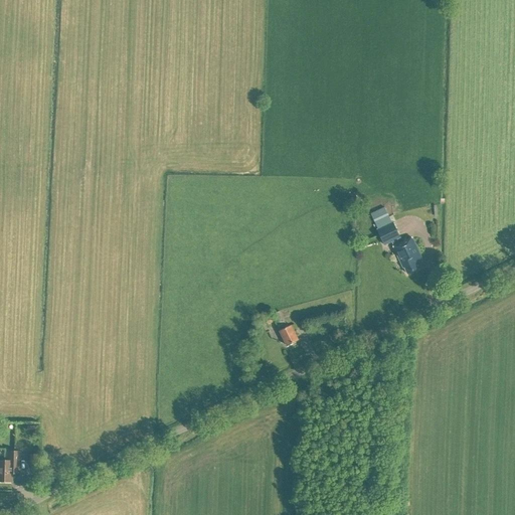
[(378,229),(392,222),(385,206),(370,213),(378,229)]
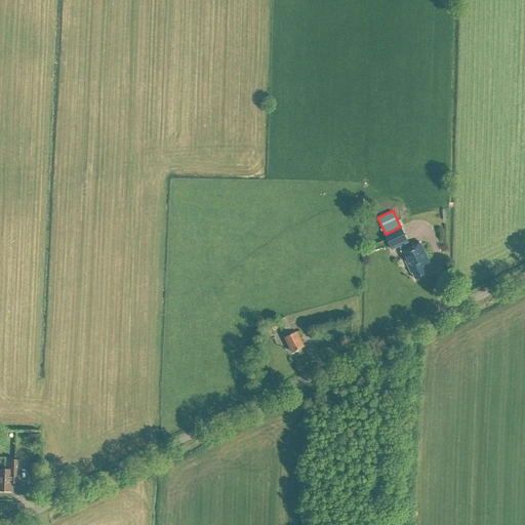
[(386,234),(385,234),(392,250),(399,247),(411,273),(412,273),(415,279),(427,274),(422,266),(430,263),(420,242),(407,248),(405,244),(408,242),(400,227),(386,234)]
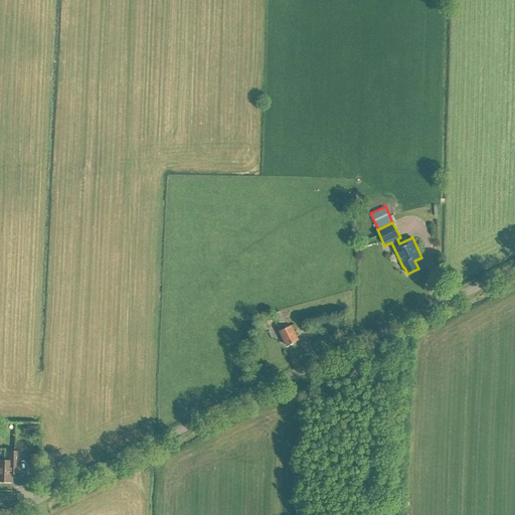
[(292,326),(288,327),(280,311),(265,319),(268,324),(275,321),(280,331),(287,346),(299,340),(292,326)]
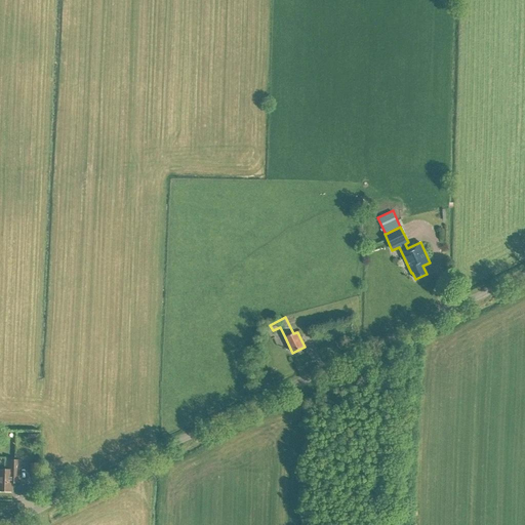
[(11,482),(18,483),(19,460),(6,459),(6,468),(4,470),(0,469),(0,490),(11,491),(11,482)]
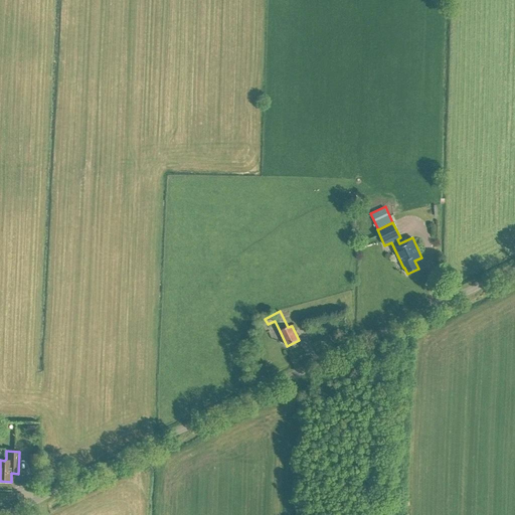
[(29,455),(28,465),(37,465),(38,455),(29,455)]
